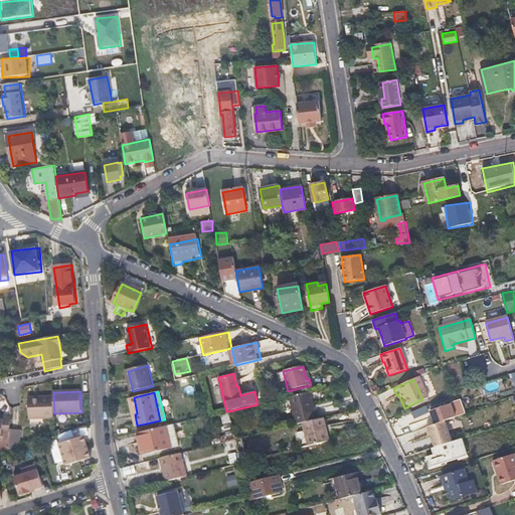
[(302,422),(316,419),(309,392),(290,396),(297,424),(302,422)]
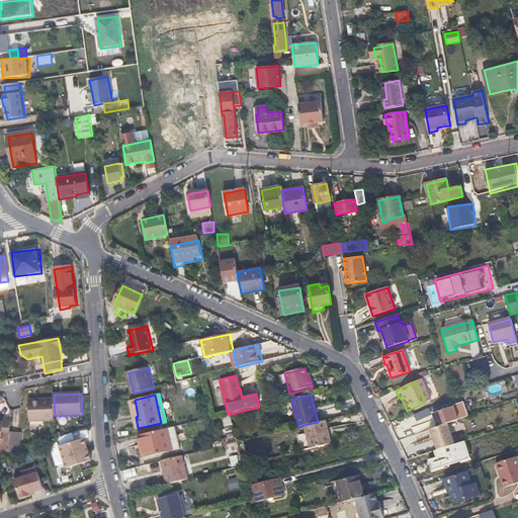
[(55,421),(55,416),(54,400),(29,400),(29,421),(55,421)]
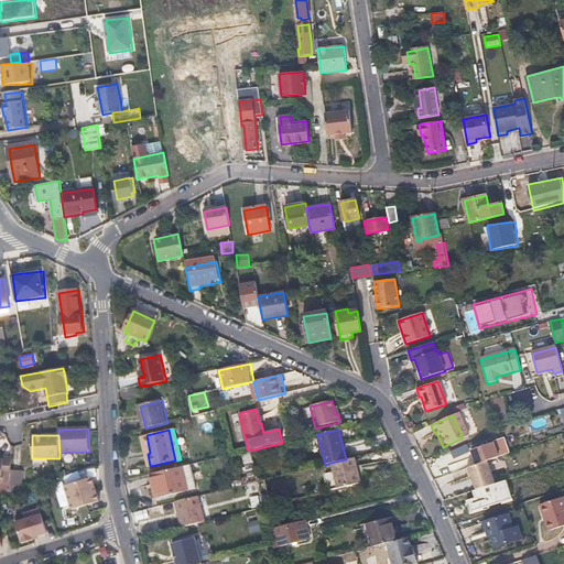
[(468,468),(476,491),(497,485),(489,461),(501,456),(496,442),(472,449),(477,465),(468,468)]
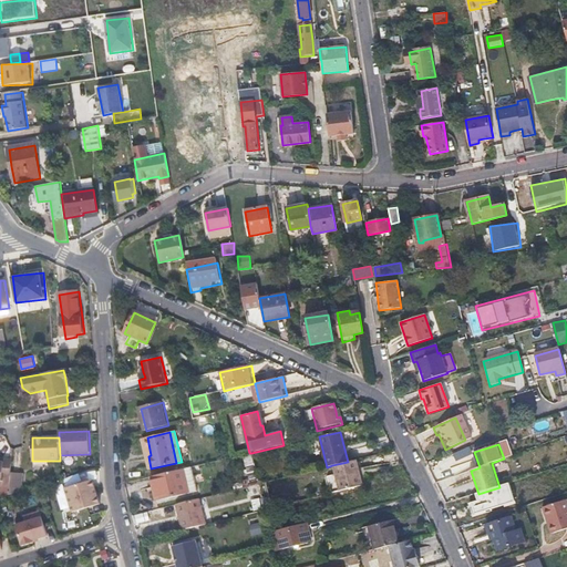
[(455,452),(459,471),(477,467),(473,449),(455,452)]
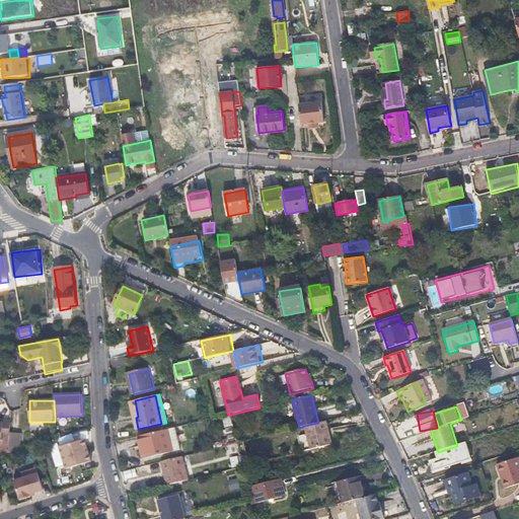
[(222,417),(230,445),(238,443),(230,415),(228,415),(222,417)]
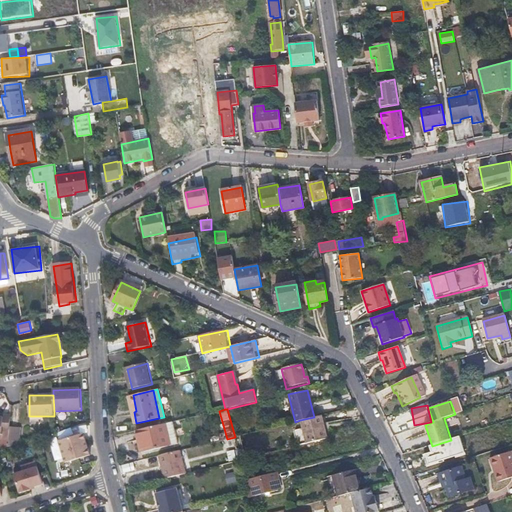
[(3,417),(0,416),(0,436),(3,437),(3,431),(10,431),(10,426),(11,415),(4,415),(3,417)]
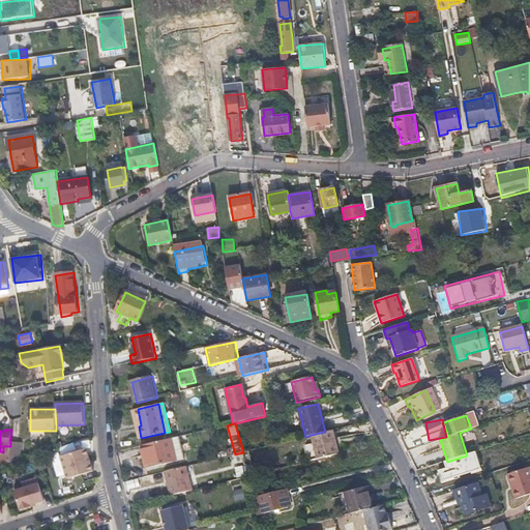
[(333,430),(325,432),(311,435),(317,459),(339,453),(333,430)]
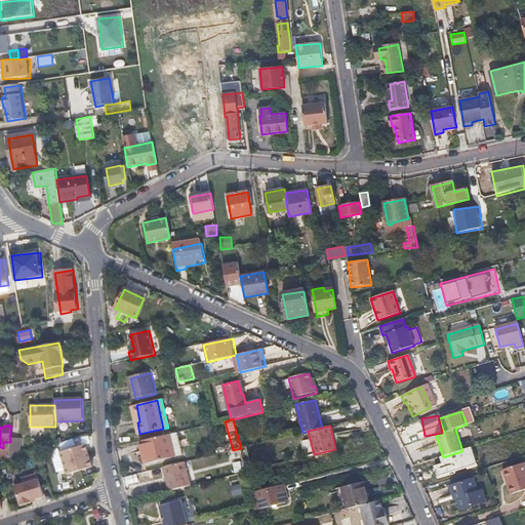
[(467,427),(456,430),(458,437),(469,434),(467,427)]
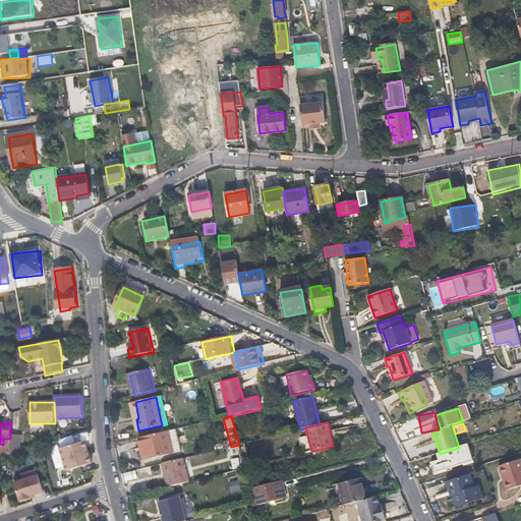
[(138,438),(143,459),(173,453),(168,430),(138,438)]
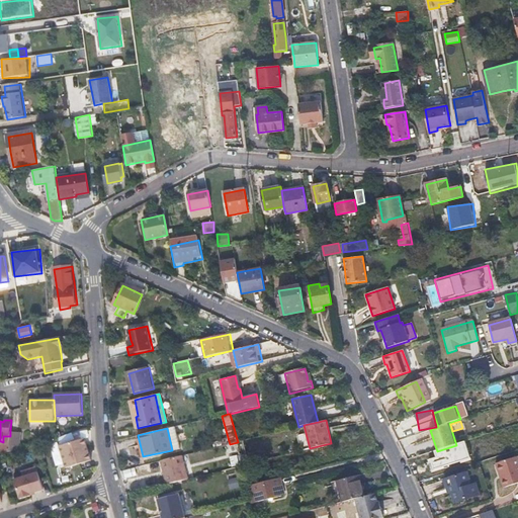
[(10,436),(9,451),(19,448),(20,432),(10,431),(10,436)]
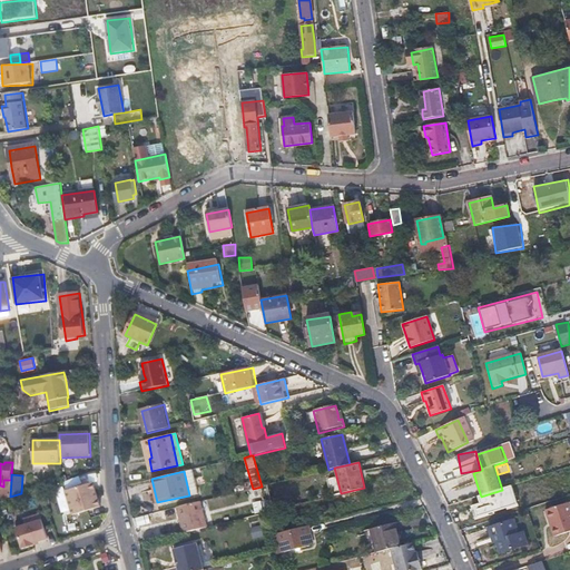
[(92,482),(65,491),(72,516),(100,507),(98,499),(96,499),(92,491),(95,490),(92,482)]
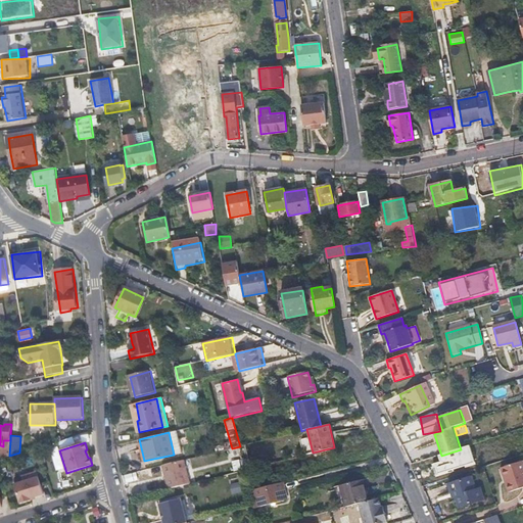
[(169,490),(179,487),(189,485),(183,461),(162,466),(169,490)]
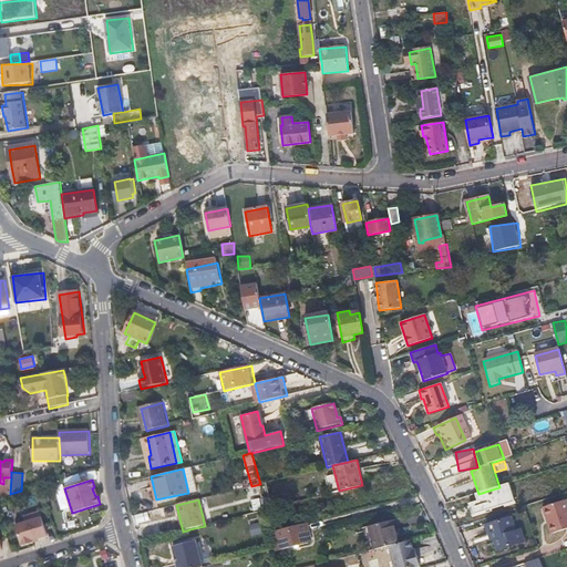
[(545,521),(549,519),(554,534),(566,528),(566,505),(566,502),(542,508),(545,521)]
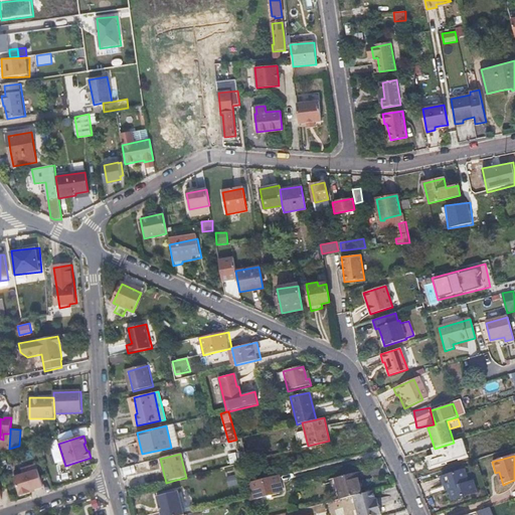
[(42,487),(35,465),(20,469),(22,474),(13,477),(19,496),(30,493),(29,491),(34,489),(42,487)]
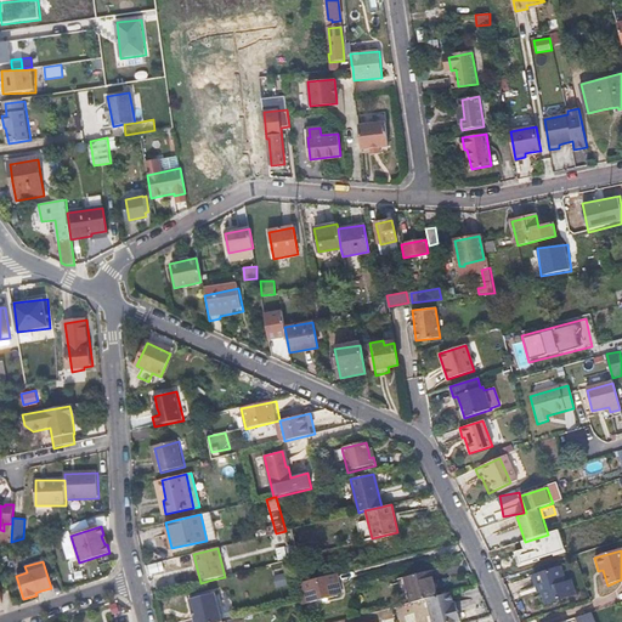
[(148,565),(150,574),(164,571),(163,563),(148,565)]
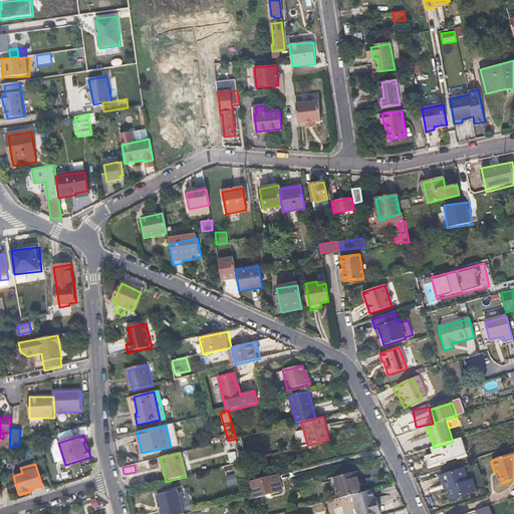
[(451,499),(475,491),(471,480),(467,482),(463,470),(440,477),(443,486),(445,485),(451,499)]
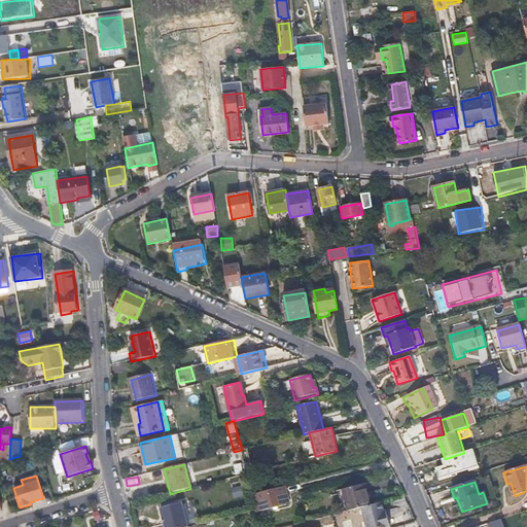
[(287,485),(283,486),(287,503),(292,502),(287,485)]
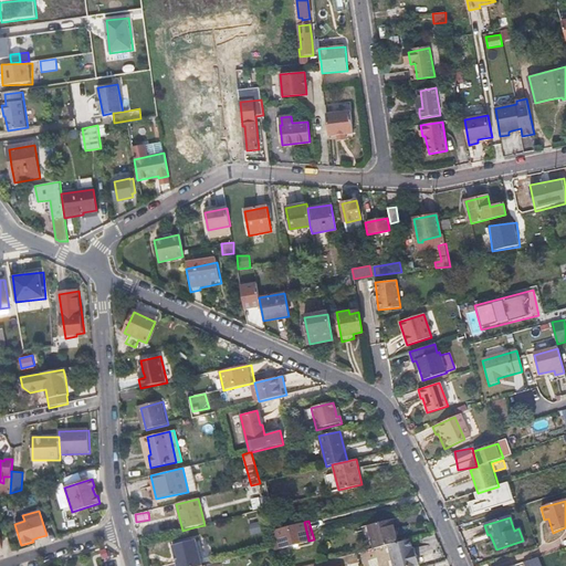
[(272,540),(280,538),(283,547),(308,541),(304,522),(270,531),(272,540)]
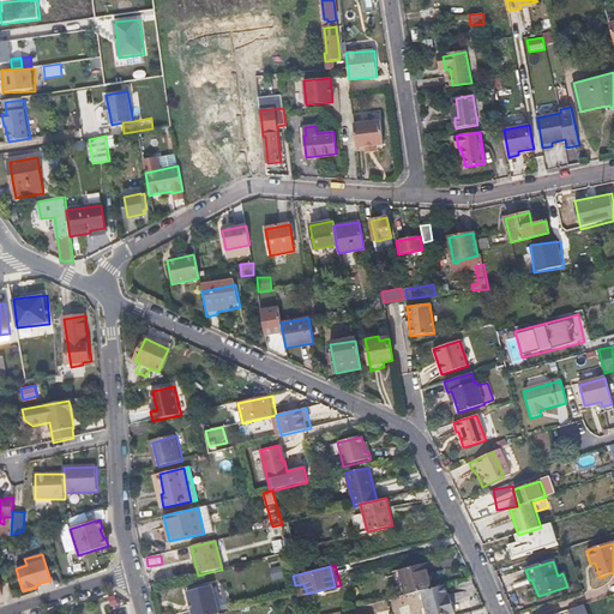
[(429,590),(423,566),(391,575),(397,599),(422,593),(429,590)]
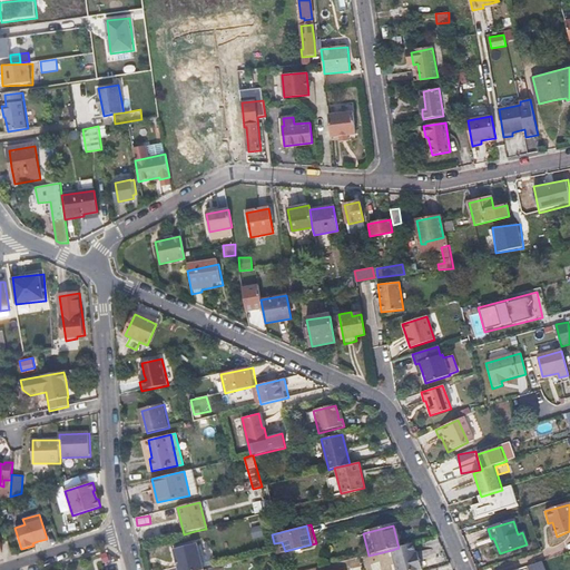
[(261,527),(252,529),(254,538),(263,537),(261,527)]
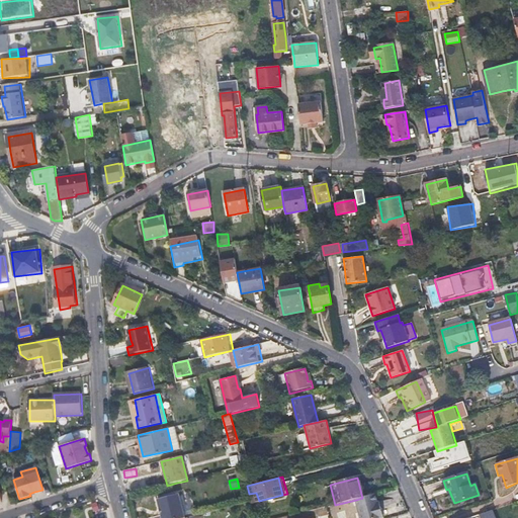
[(159,500),(163,517),(185,517),(180,495),(159,500)]
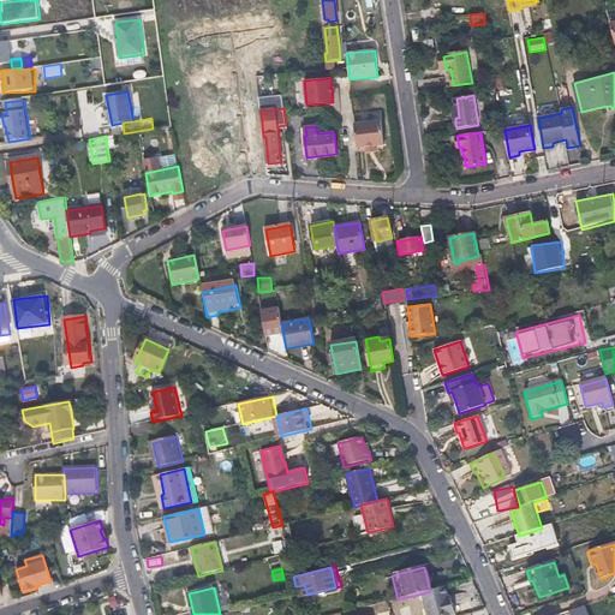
[(448,597),(446,587),(430,591),(423,593),(428,614),(454,614),(455,614),(453,603),(449,603),(448,597)]
